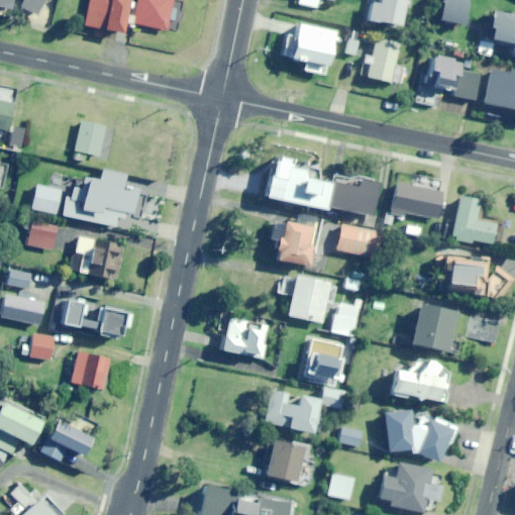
[(0,0),(0,5),(11,8),(13,0),(23,0),(21,6),(38,15),(45,0),(0,0)]
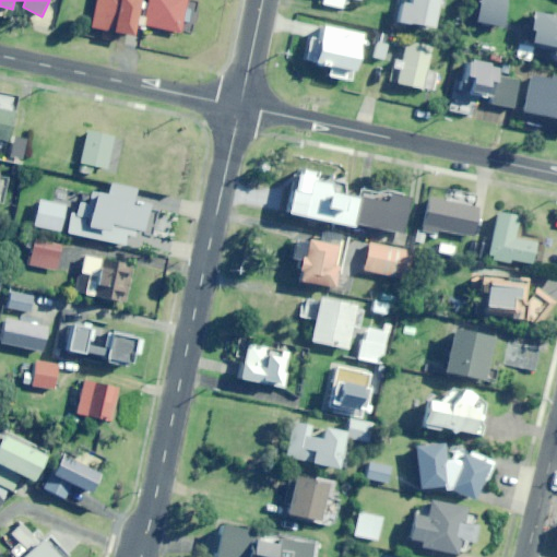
[(98,0),(93,26),(134,35),(138,22),(181,32),(184,19),(189,20),(192,9),(187,8),(188,0),(150,0),(98,0)]
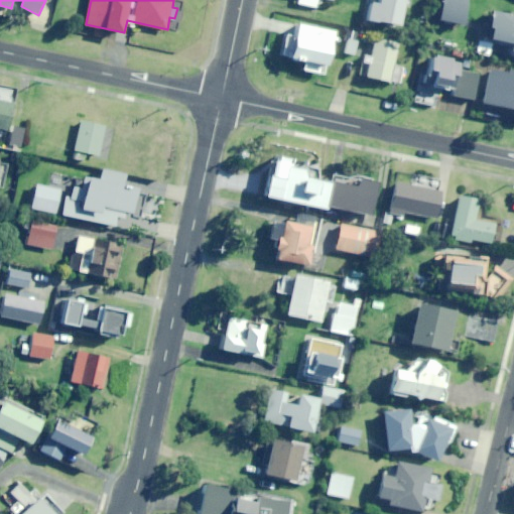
[(409,6),(410,0),(379,0),(378,3),(371,1),(367,18),(400,25),(403,5),(409,6)]
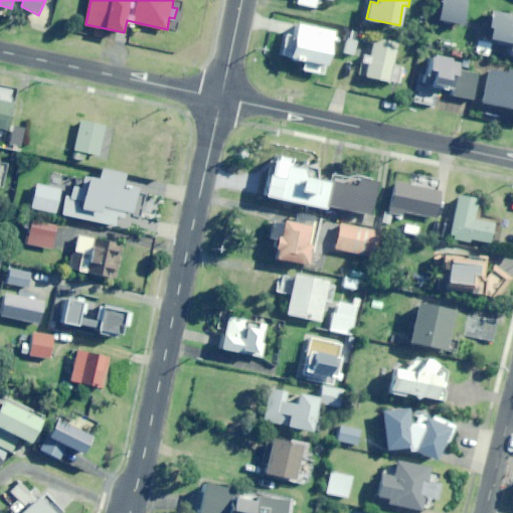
[(462,24),(468,0),(442,0),(438,19),(462,24)]
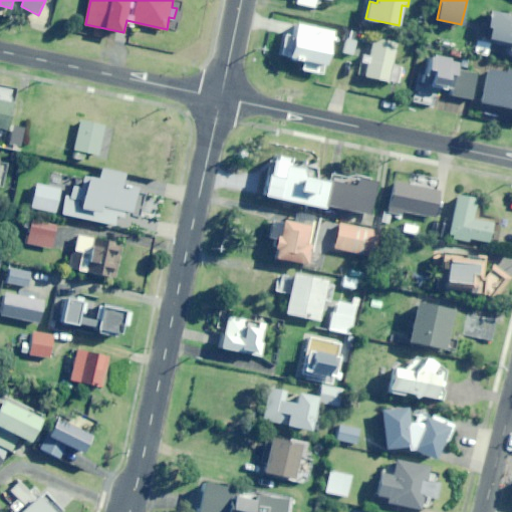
[(511,13),(492,9),(488,27),(491,27),(488,38),(510,43),(508,50),(511,50),(511,13)]
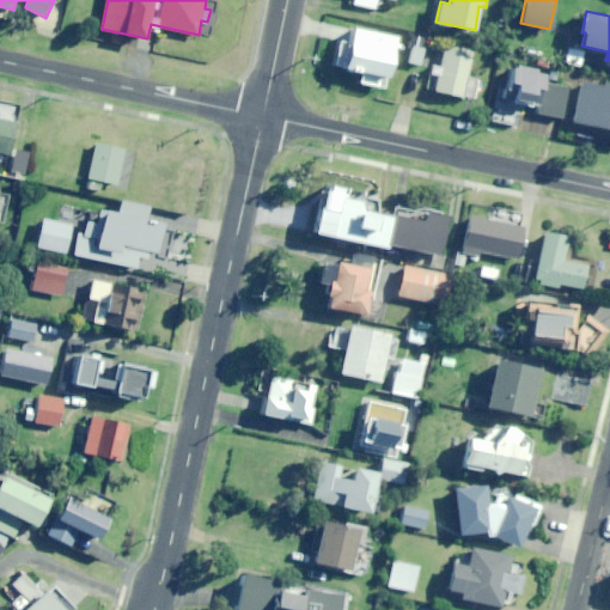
[(385,89),(397,38),(354,28),(351,42),(341,40),(334,66),(361,72),(359,83),(385,89)]
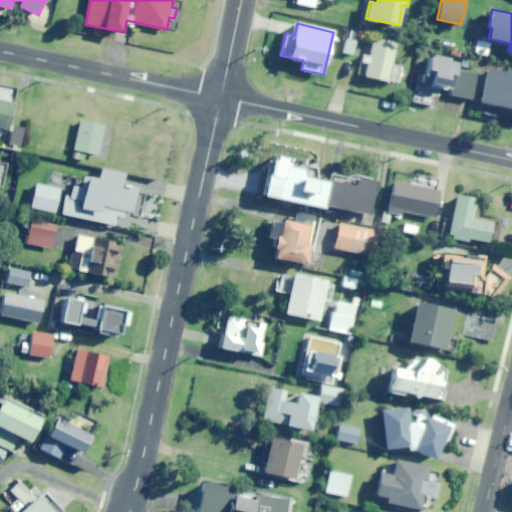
[(390,80),(398,43),(374,38),(366,75),(390,80)]
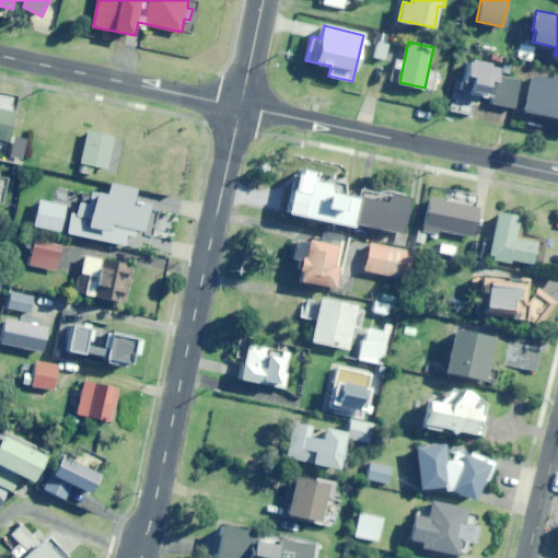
[(533,60),(535,48),(521,46),(519,58),(533,60)]
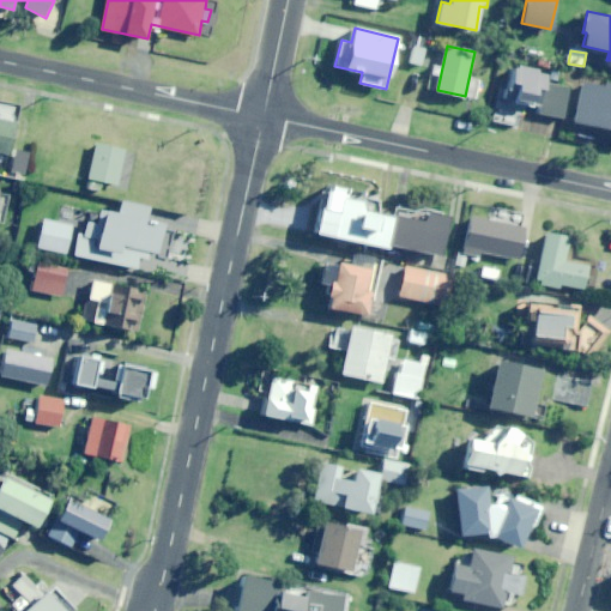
[(546,83),(549,74),(513,66),(506,100),(540,107),(539,113),(568,119),(575,89),(546,83)]
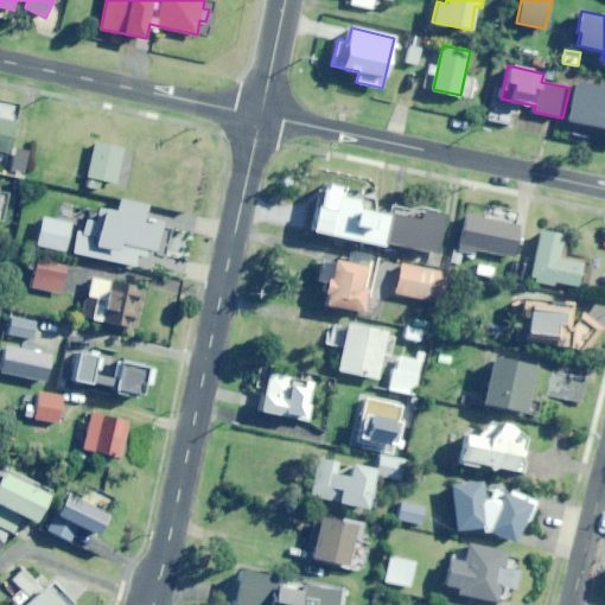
[(604,83),(579,78),(571,121),(604,127),(604,83)]
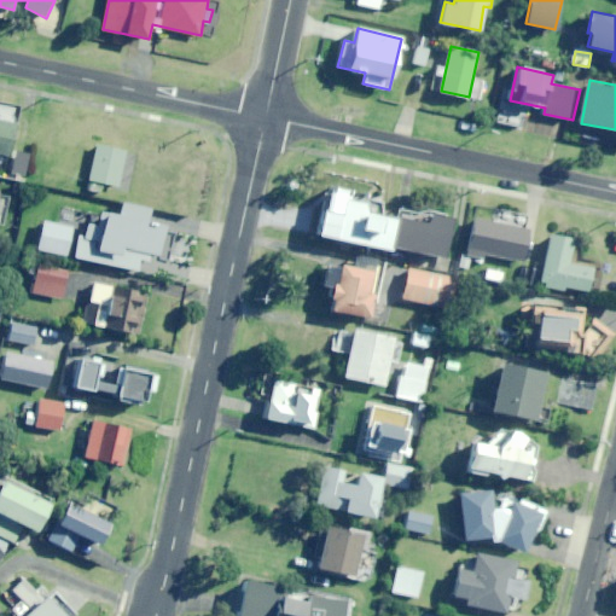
[(0,154),(11,157),(18,125),(0,120),(0,154)]
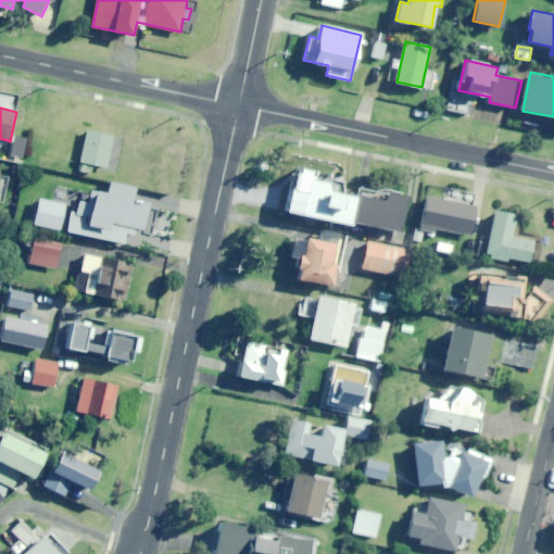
[(108,166),(114,137),(88,130),(82,161),(108,166)]
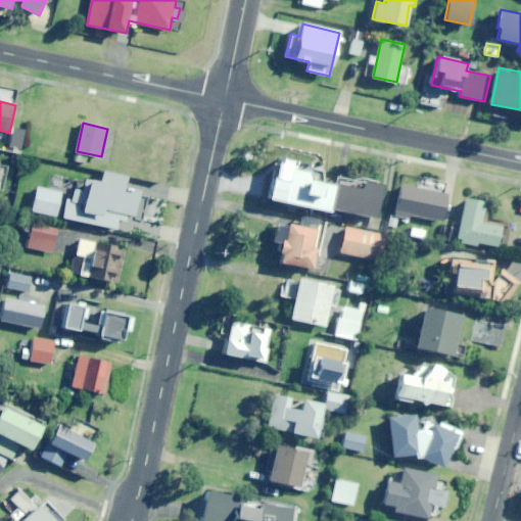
[(25,147),(27,130),(14,128),(12,146),(25,147)]
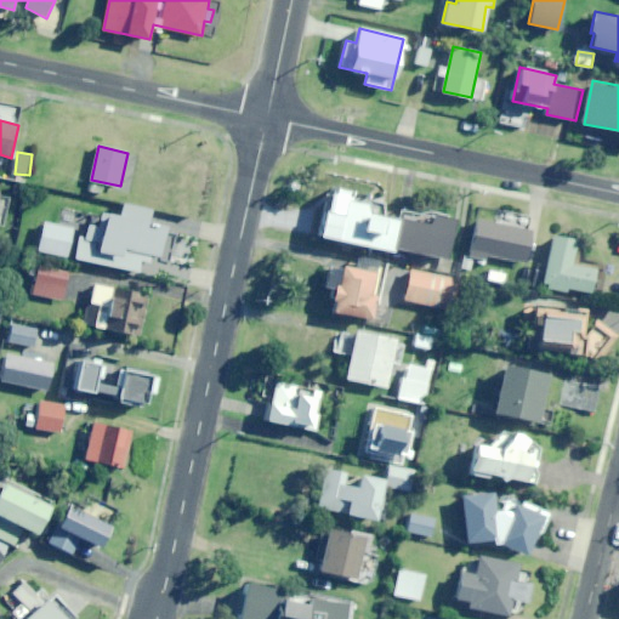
[(392,251),(392,248),(398,219),(390,216),(391,210),(345,200),(336,240),(392,251)]
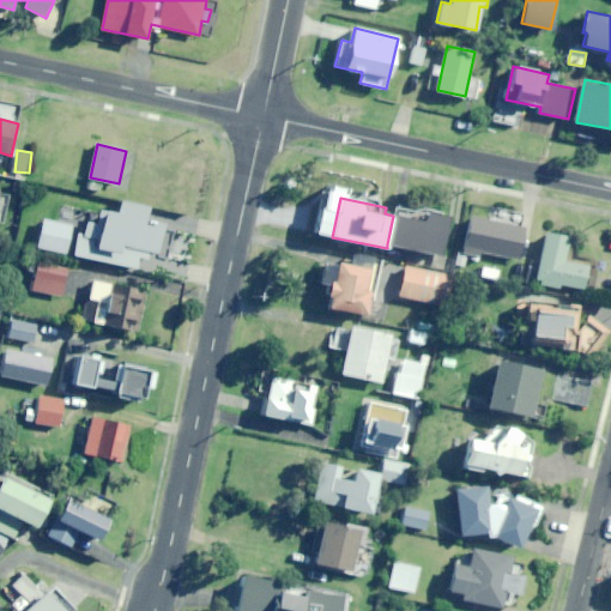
[(147,221),(151,206),(122,200),(119,215),(104,211),(102,224),(88,221),(85,234),(73,231),(76,224),(44,218),(38,247),(137,267),(139,256),(147,258),(149,253),(186,260),(193,224),(173,221),(170,230),(164,229),(165,224),(147,221)]
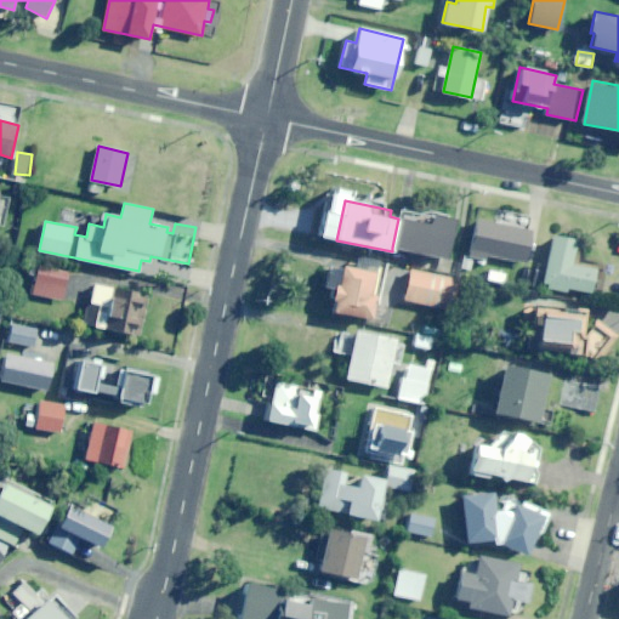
[(392,248),(441,259),(448,260),(456,219),(431,213),(429,225),(398,219),(392,248)]
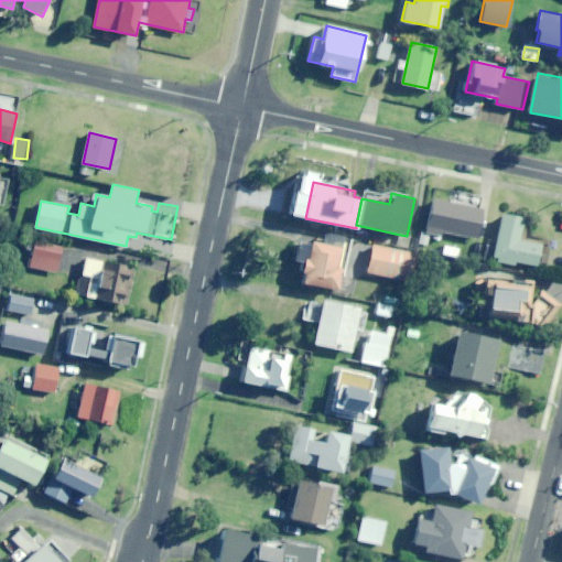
[(420,241),(429,244),(431,234),(434,235),(434,238),(442,240),(444,231),(477,239),(486,200),(454,193),(452,202),(434,197),(428,231),(422,230),(420,241)]
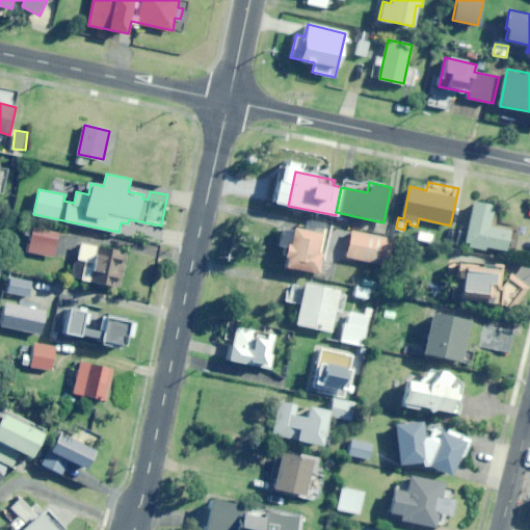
[(489,224),(494,206),(474,202),(465,244),(485,249),(486,246),(507,250),(512,230),(489,224)]
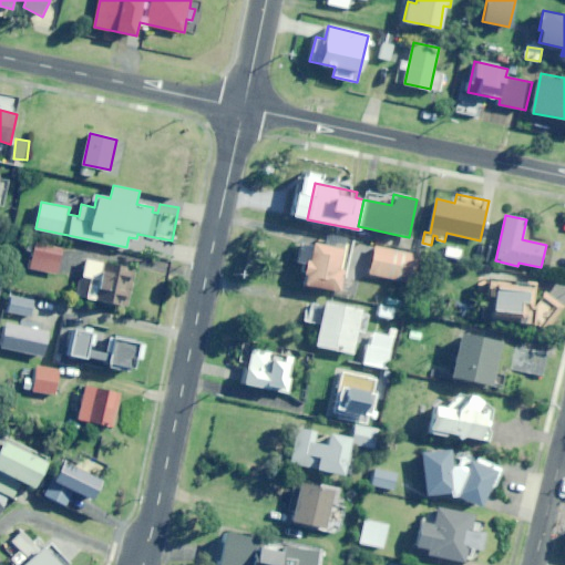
[(420,239),(409,237),(402,236),(400,248),(418,252),(420,239)]
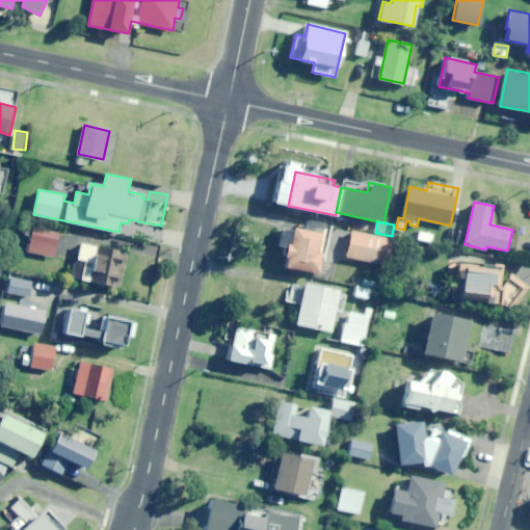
[(316,253),(320,233),(292,228),(290,243),(287,242),(284,266),(318,272),(322,254),(316,253)]
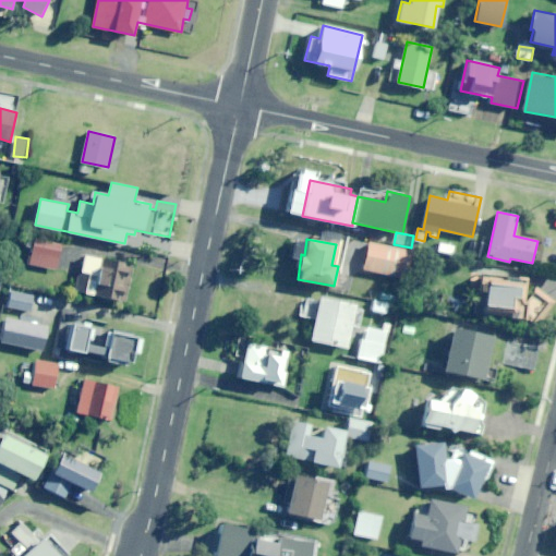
[(56,272),(61,249),(31,240),(24,264),(56,272)]
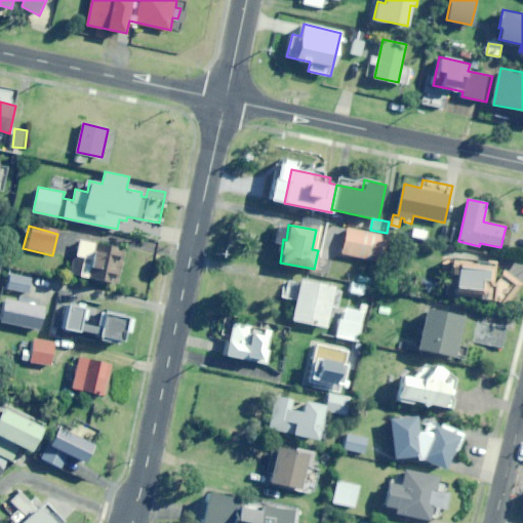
[(428,240),(431,230),(416,226),(413,237),(428,240)]
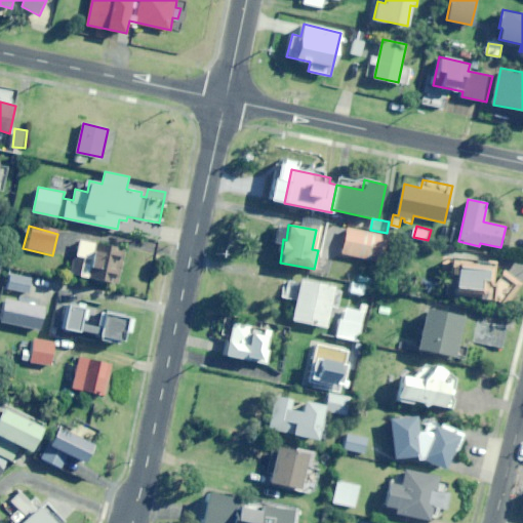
[(380,260),(386,236),(349,227),(343,252),(380,260)]
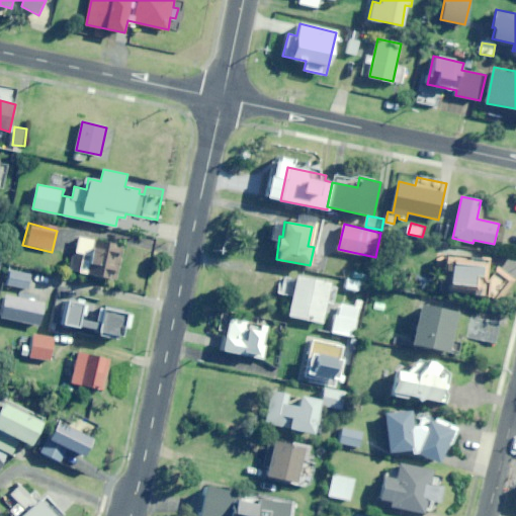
[(70,268),(114,281),(124,246),(96,238),(95,240),(80,236),(70,268)]
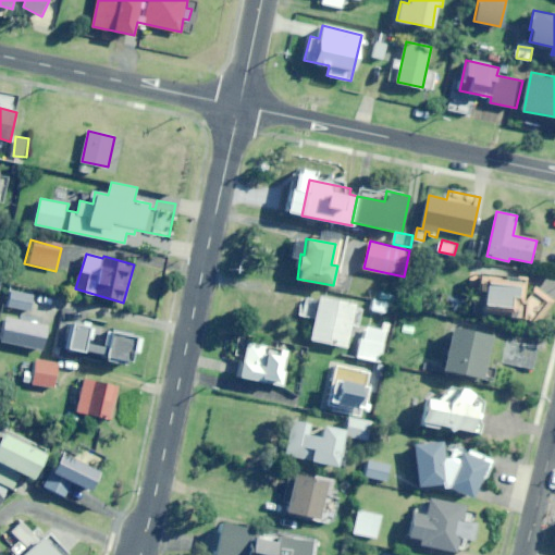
[(507,311),(510,287),(483,283),(480,307),(507,311)]
